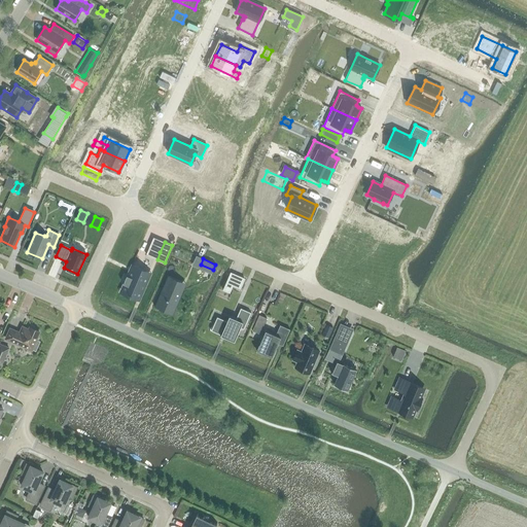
[(138,300),(148,276),(132,269),(129,276),(127,275),(123,283),(126,285),(121,292),(138,300)]
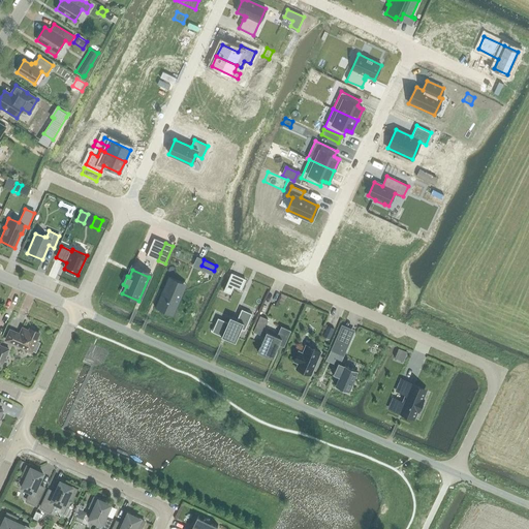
[(168,277),(155,308),(162,311),(163,309),(172,313),(182,290),(173,286),(176,280),(168,277)]
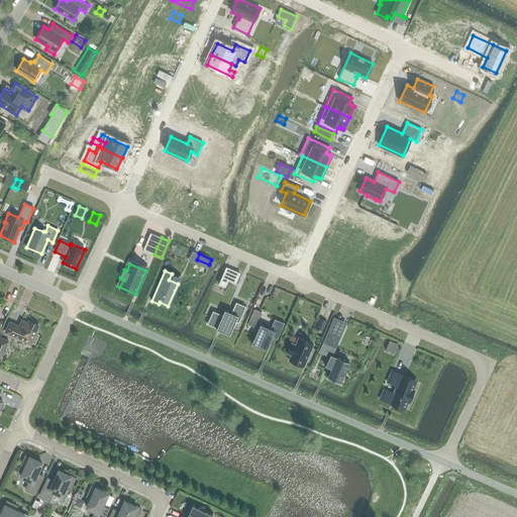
[(240,275),(232,271),(229,277),(237,281),(240,275)]
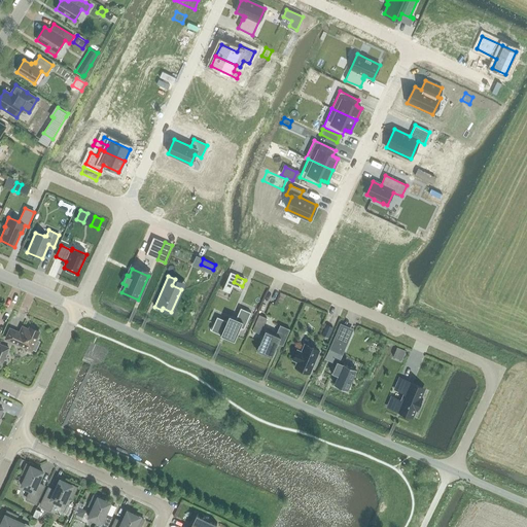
[(230,293),(233,285),(226,283),(223,290),(230,293)]
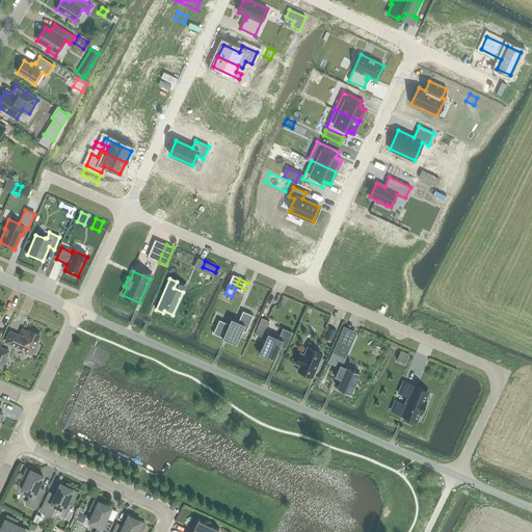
[(219,320),(213,334),(222,338),(222,339),(236,345),(242,331),(245,333),(254,316),(243,311),(238,322),(231,319),(229,324),(219,320)]
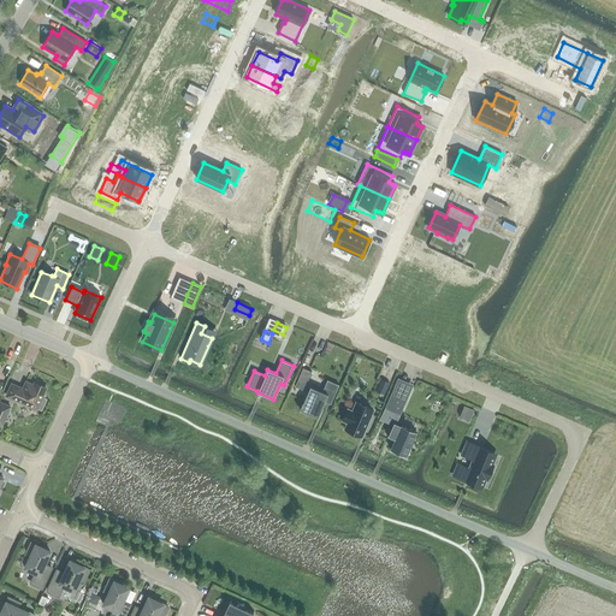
[(303,368),(297,381),(306,385),(312,372),(303,368)]
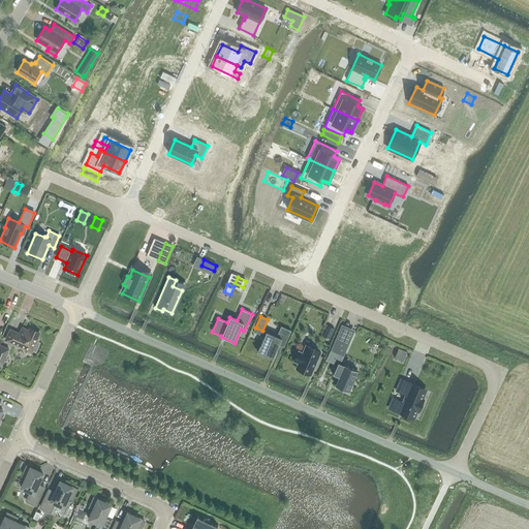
[(327,325),(322,336),(330,339),(334,329),(327,325)]
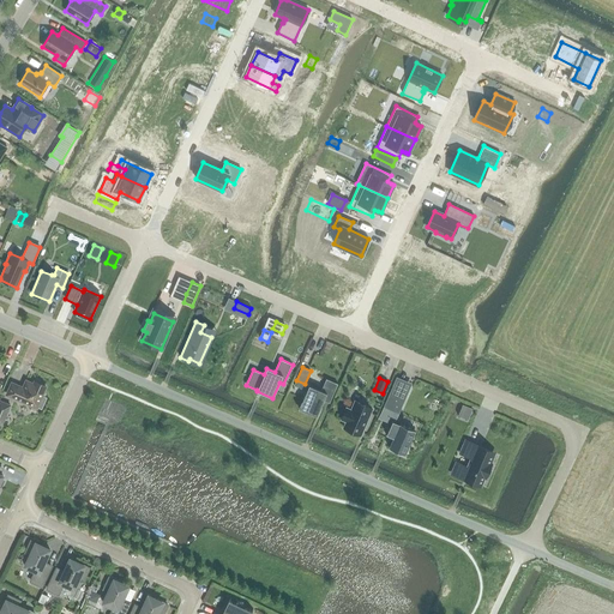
[(326,379),(321,391),(309,385),(299,409),(317,416),(324,401),(330,403),(338,384),(326,379)]
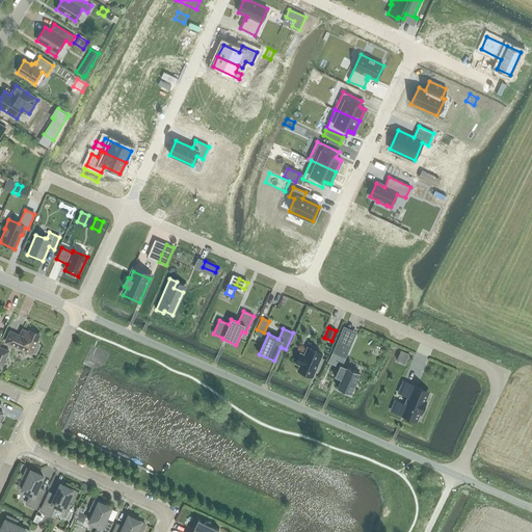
[(40,335),(30,330),(29,334),(23,330),(20,337),(10,333),(6,342),(31,353),(32,352),(35,353),(40,345),(35,344),(40,335)]
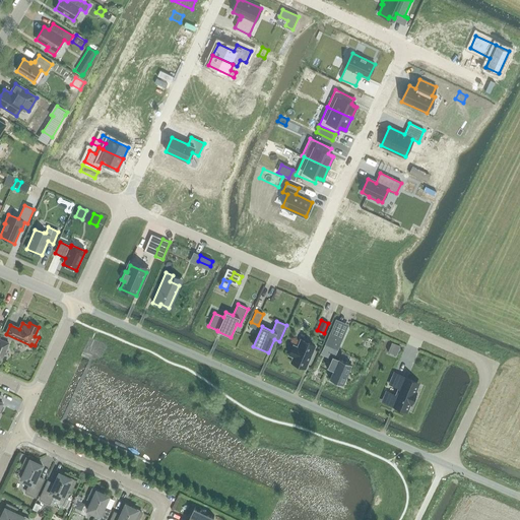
[(333,326),(324,345),(336,349),(344,331),(333,326)]
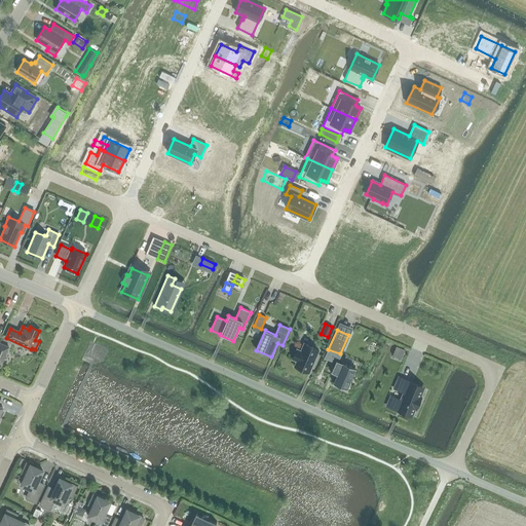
[(9,346),(0,342),(0,364),(1,365),(9,346)]
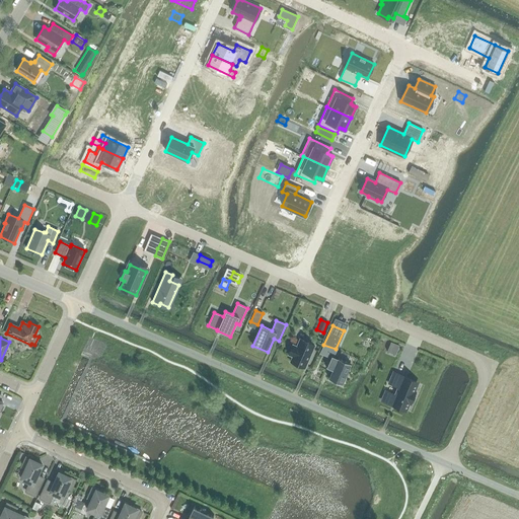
[(299,340),(297,347),(293,345),(288,355),(292,357),(290,362),(305,368),(314,346),(299,340)]
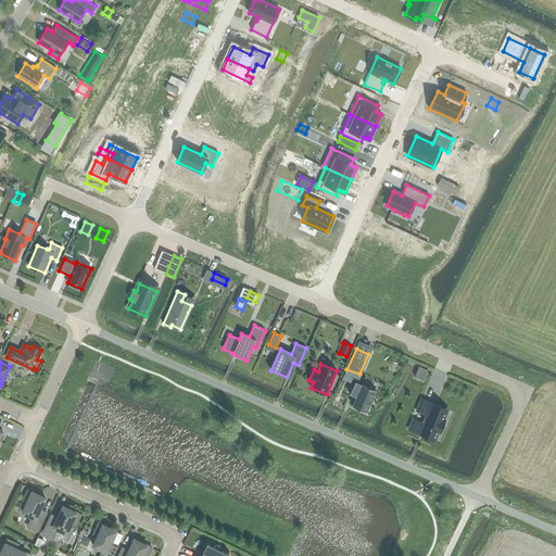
[(362,383),(362,384),(355,381),(350,394),(356,396),(352,406),(359,408),(358,409),(366,414),(369,407),(368,407),(376,390),(362,383)]
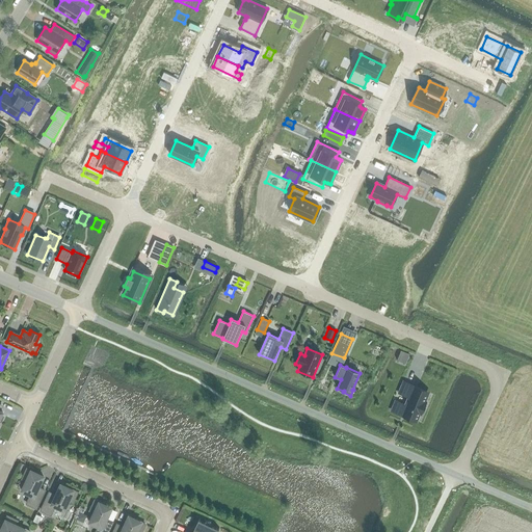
[(392,410),(415,421),(418,411),(421,414),(425,404),(422,402),(427,392),(426,392),(404,382),(399,393),(408,397),(405,405),(396,401),(392,410)]
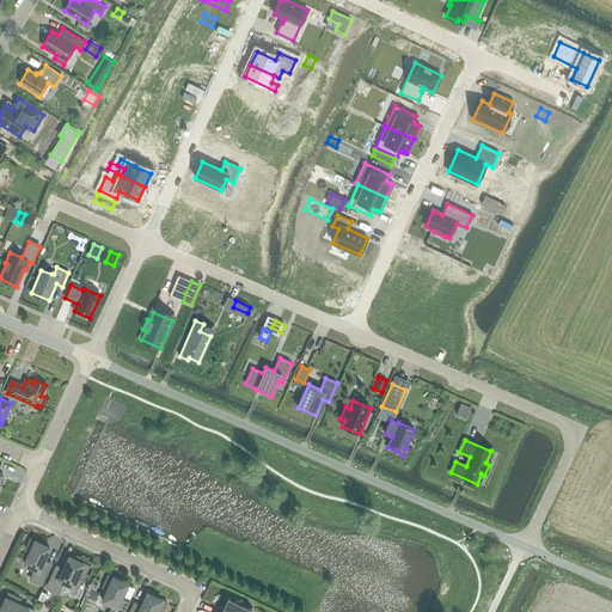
[(44,561),(50,549),(40,544),(30,539),(29,543),(29,544),(25,551),(30,552),(24,564),(35,569),(30,580),(42,585),(50,564),(44,561)]
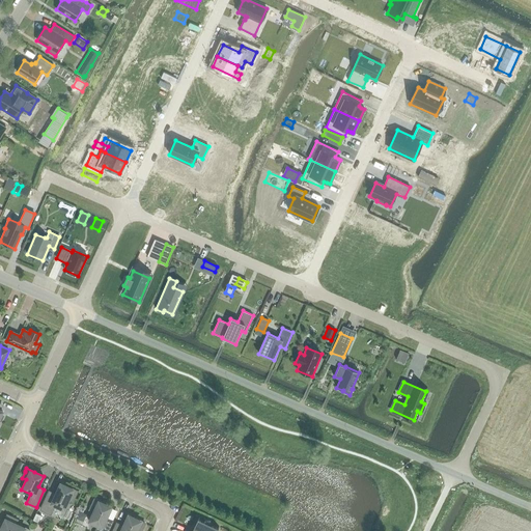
[(76,495),(77,492),(68,487),(60,483),(55,495),(49,492),(40,509),(50,513),(54,505),(63,509),(68,500),(72,501),(75,495),(76,495)]
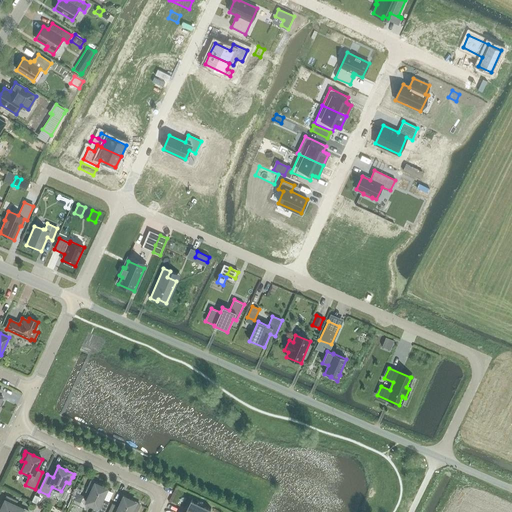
[(102,500),(107,489),(99,485),(91,481),(89,485),(86,491),(90,493),(86,503),(95,507),(92,511),(103,511),(108,503),(102,500)]
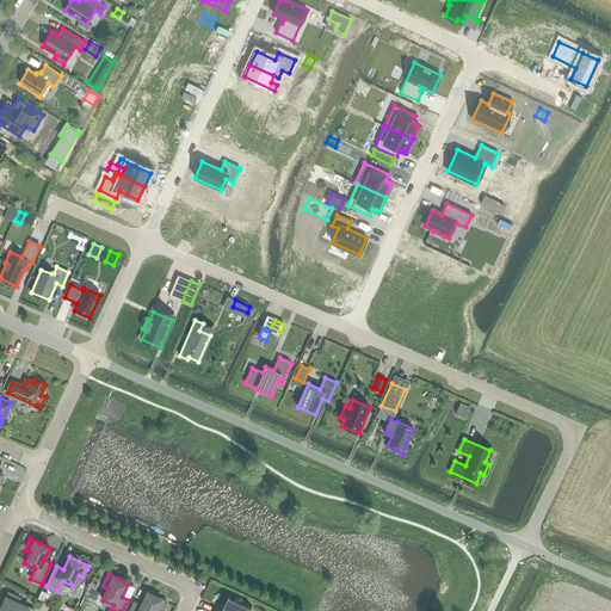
[(99,592),(91,588),(87,597),(96,600),(99,592)]
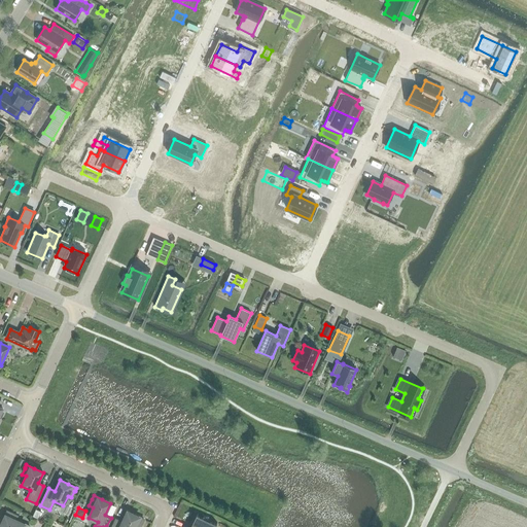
[(36,510),(32,516),(38,519),(41,512),(36,510)]
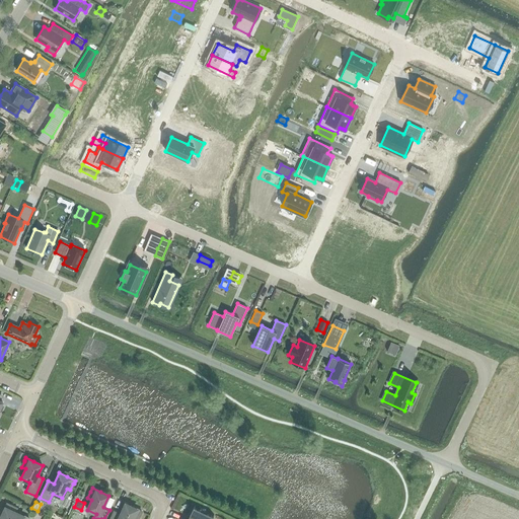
[(10,505),(7,503),(3,512),(0,518),(29,518),(30,518),(23,515),(23,516),(15,512),(16,508),(10,505)]
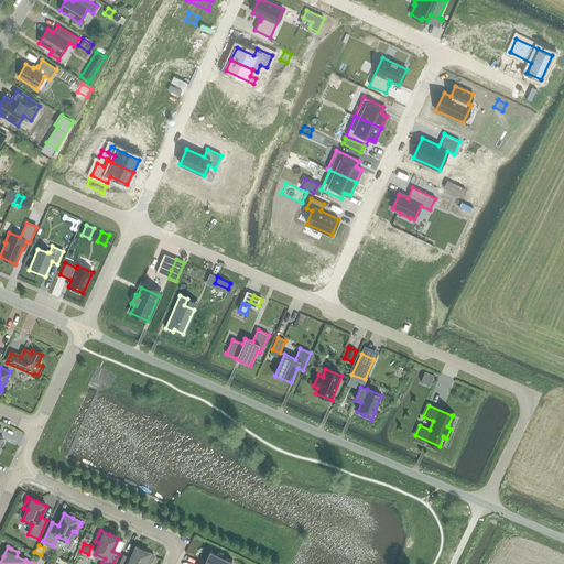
[(152,560),(154,555),(145,551),(144,552),(136,548),(130,560),(123,556),(119,563),(149,563),(152,560)]
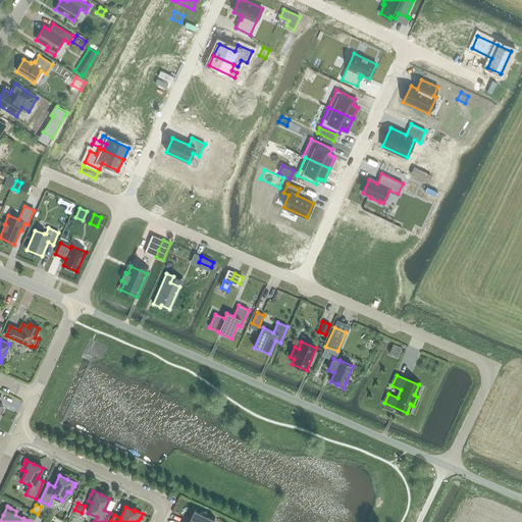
[(212,521),(215,518),(196,509),(189,521),(212,521)]
